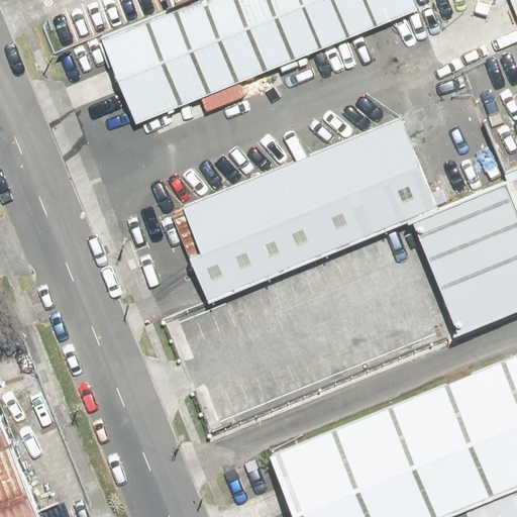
[(415,0),(198,0),(102,38),(136,124),(420,10),(415,0)]
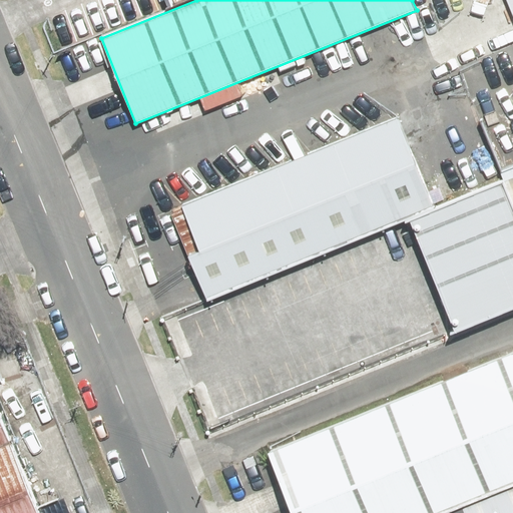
[(418,171),(385,91),(164,181),(197,262),(418,171)]
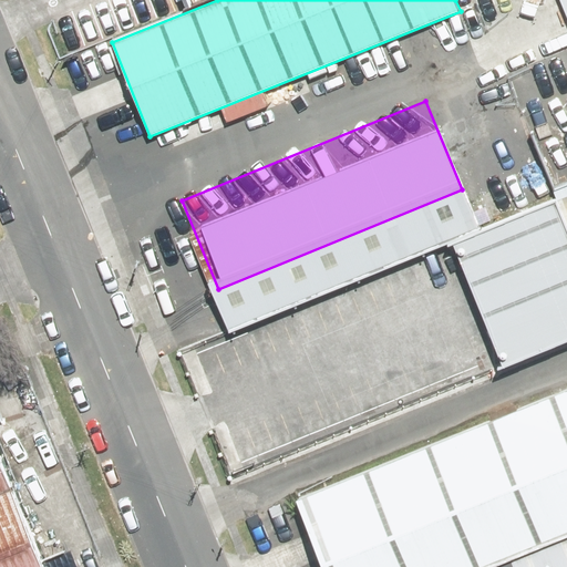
[(566,297),(566,230),(538,165),(432,212),(486,333),(566,297)]
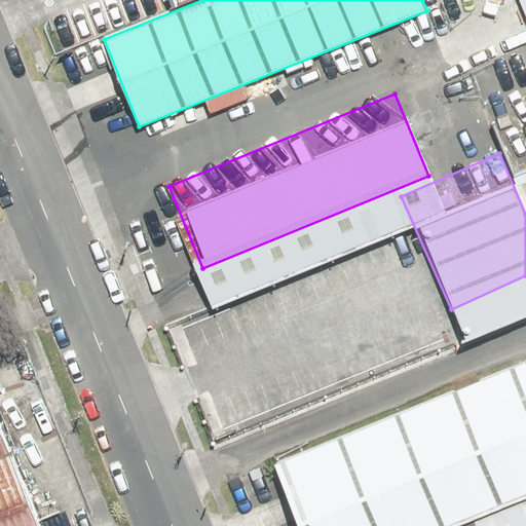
[(442,525),(525,492),(525,355),(271,459),(298,525),(442,525)]
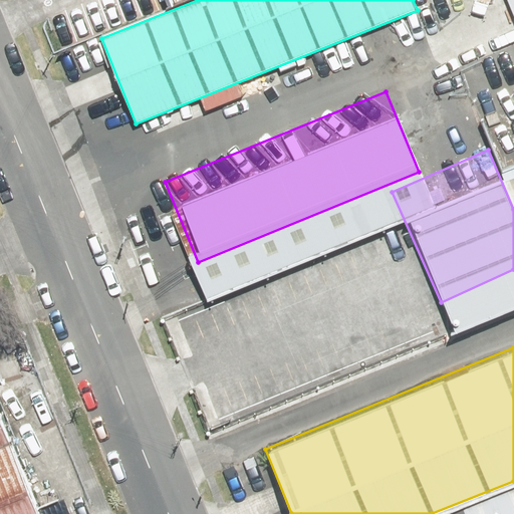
[(40,513),(0,414),(0,513),(40,513)]
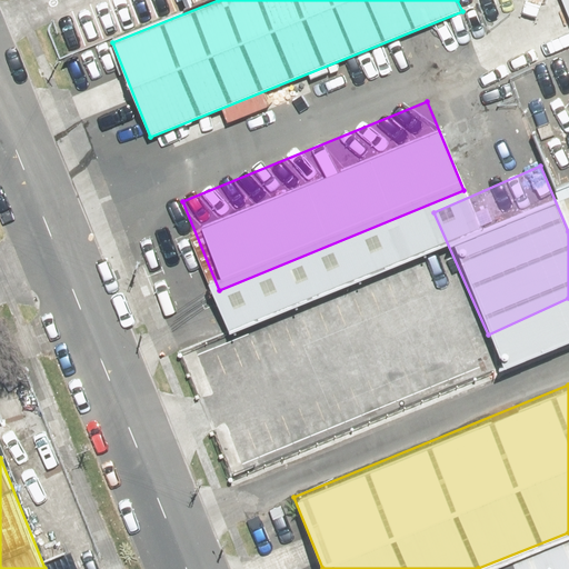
[(568,568),(568,532),(478,568),(568,568)]
